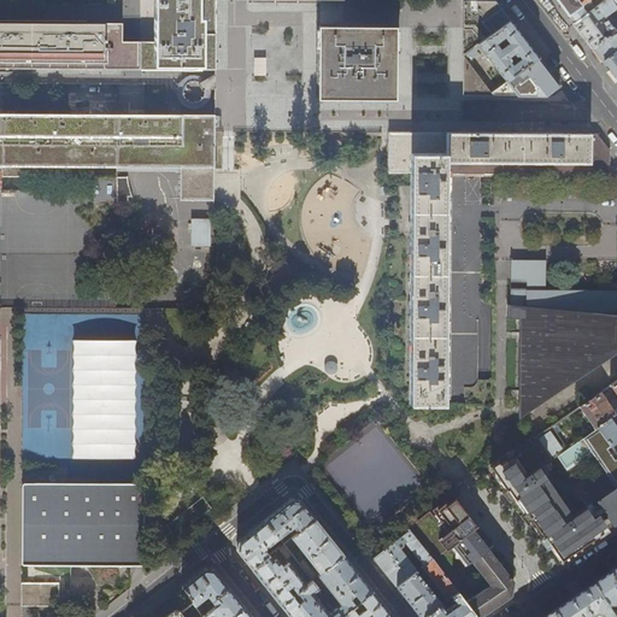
[(154,43),(140,43),(140,69),(153,70),(216,70),(216,48),(216,12),(216,0),(154,0),(154,15),(154,43)]
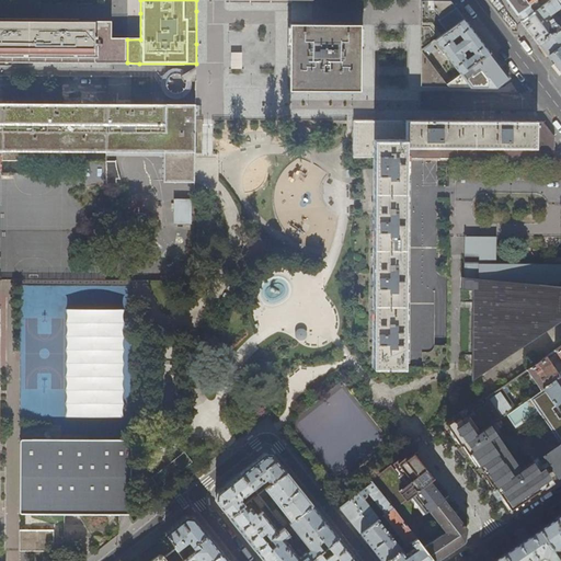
[(449,0),(438,0),(421,0),(421,49),(464,19),(455,8),(449,0)]
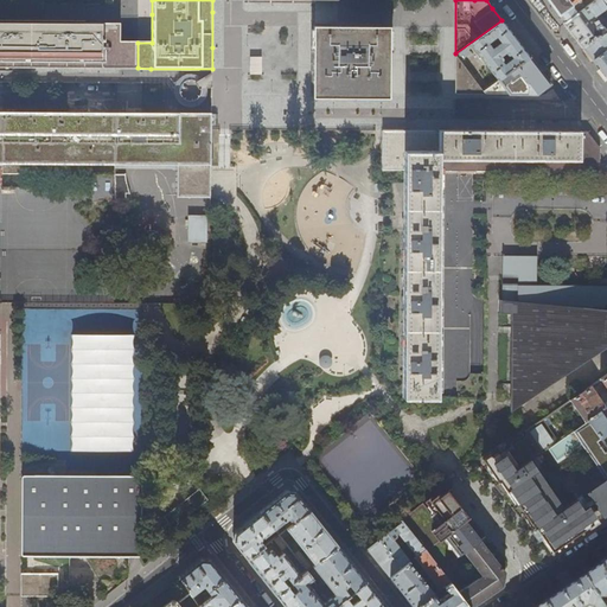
[(547,0),(550,4),(564,23),(577,13),(572,6),(580,0),(547,0)]
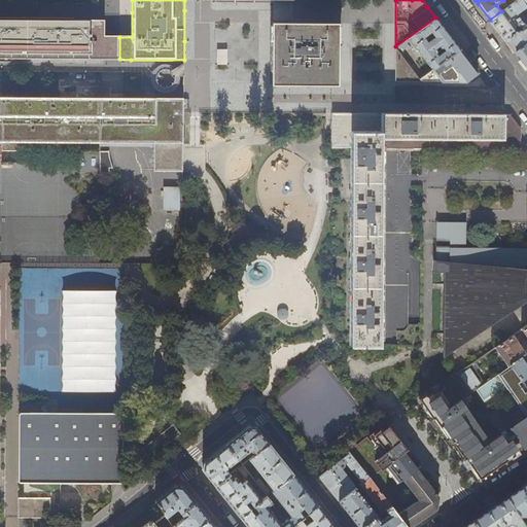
[(526,0),(516,0),(501,11),(490,20),(501,35),(507,42),(526,27),(526,18),(523,22),(517,14),(526,6),(526,0)]
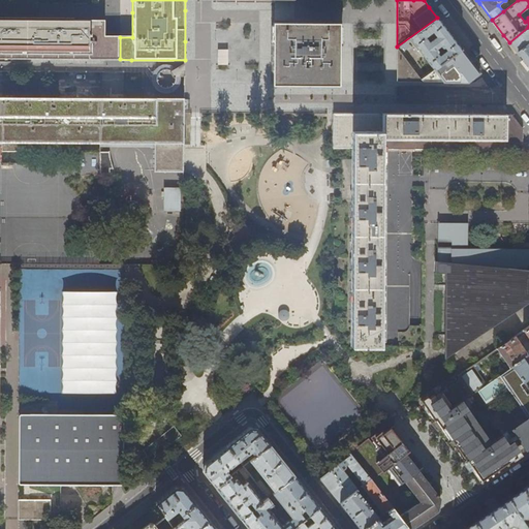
[(449,34),(437,18),(397,47),(399,50),(402,48),(404,50),(409,47),(407,43),(411,40),(433,69),(461,50),(449,34)]
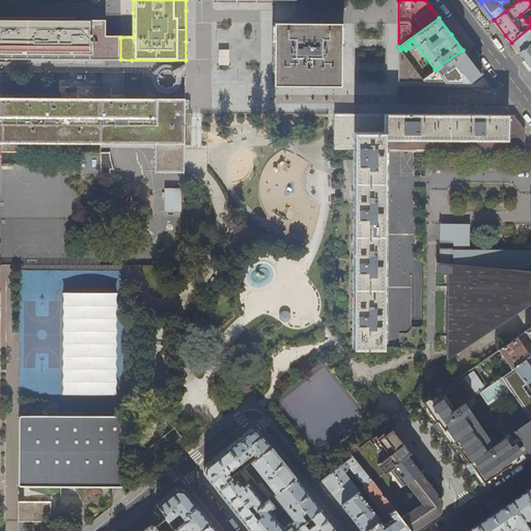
[(0,58),(40,59),(70,59),(90,59),(113,59),(120,59),(120,37),(113,37),(105,37),(105,20),(85,20),(70,20),(40,20),(22,20),(0,19),(0,58)]
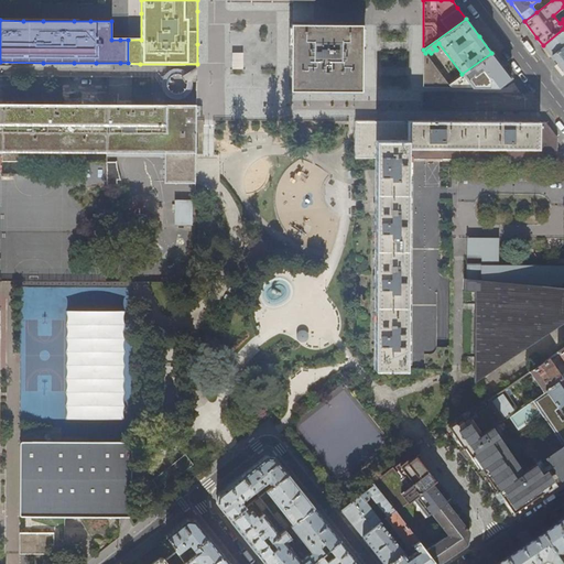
[(292,51),(291,88),(310,88),(346,88),(361,88),(361,87),(362,25),(292,24),(292,51)]
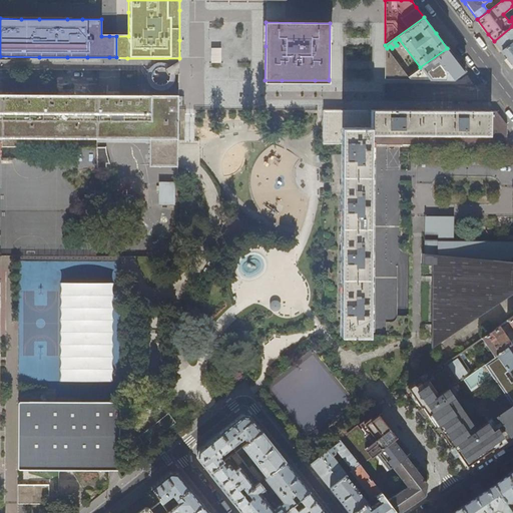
[(512,26),(494,41),(501,51),(502,50),(505,54),(512,64),(512,26)]
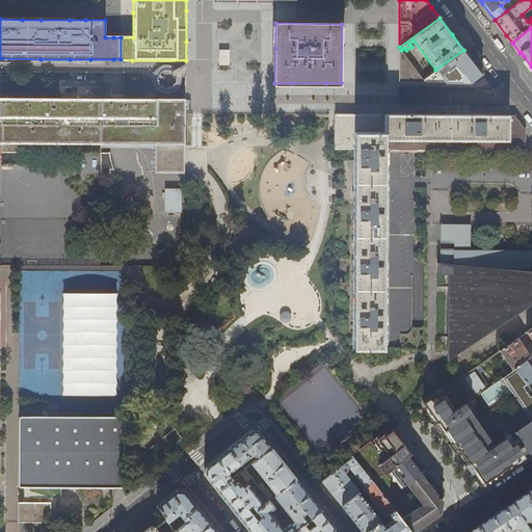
[(422,79),(401,50),(399,47),(398,82),(409,82),(449,82),(471,83),(482,74),(472,60),(463,50),(435,70),(422,79)]
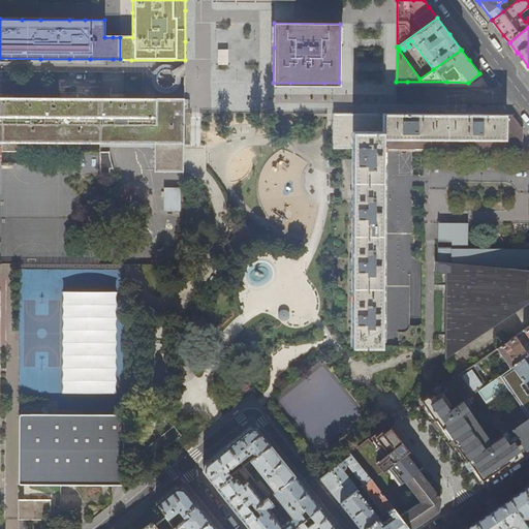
[(0,142),(97,143),(98,98),(0,97),(0,142)]
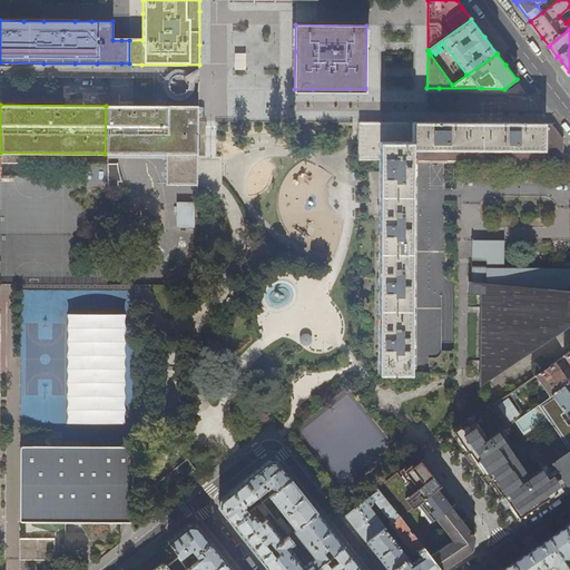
[(167,155),(198,155),(198,115),(198,106),(106,106),(105,154),(167,155)]
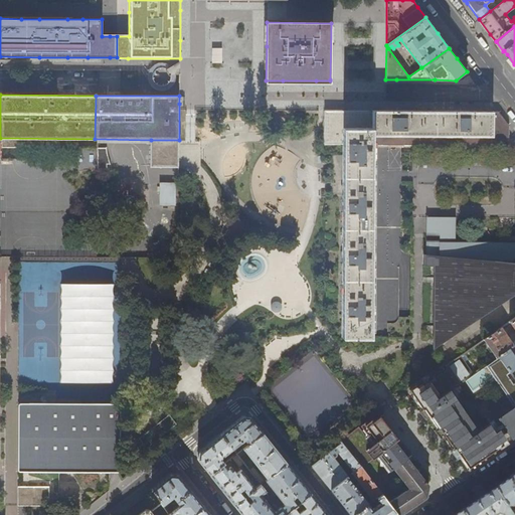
[(342,197),(342,337),(371,337),(372,145),(376,145),(411,145),(509,146),(509,126),(505,121),(498,112),(486,112),(455,112),(419,112),(389,112),(360,111),(325,111),(324,138),(324,144),(342,143),(342,197)]
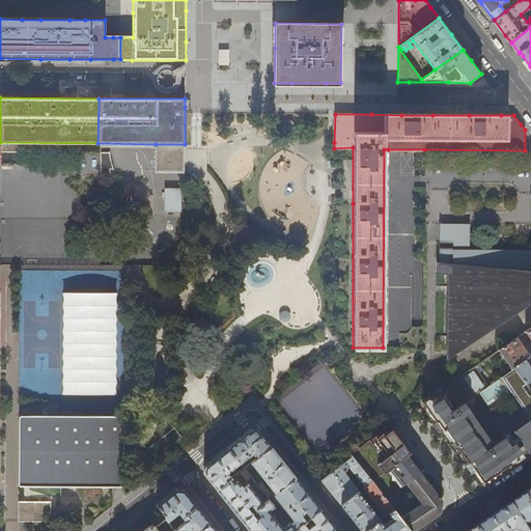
[(185,144),(156,144),(155,173),(184,173),(185,144)]
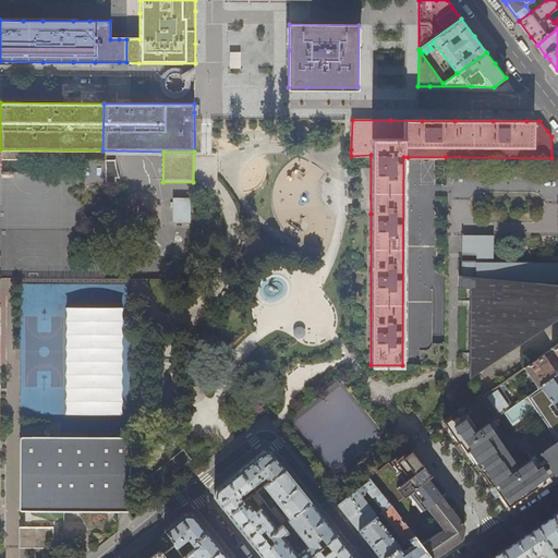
[(172,196),(171,221),(189,221),(190,196),(172,196)]
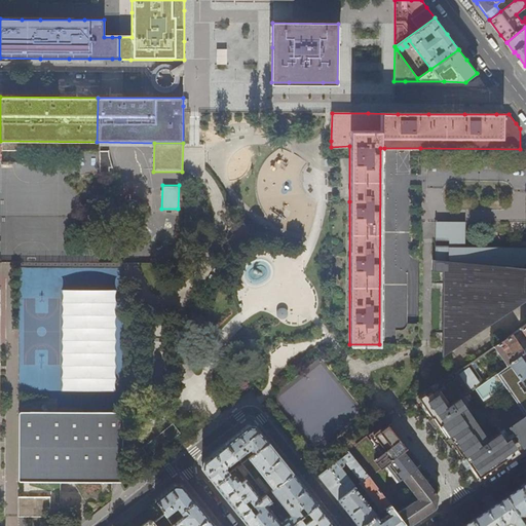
[(525,248),(465,248),(465,222),(435,222),(435,247),(435,260),(433,261),(433,271),(444,271),(444,357),(525,300),(525,248)]
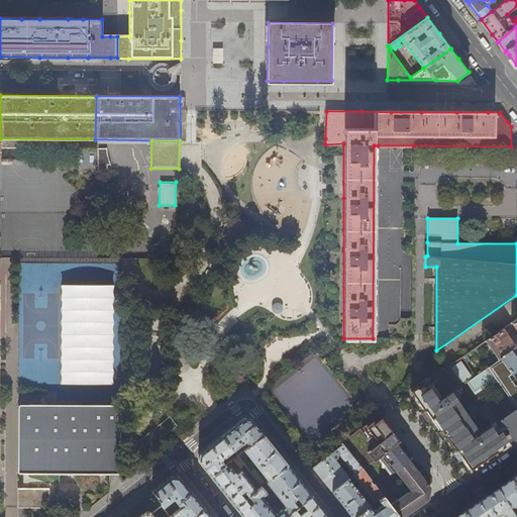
[(114,286),(62,285),(61,386),(114,386),(114,286)]
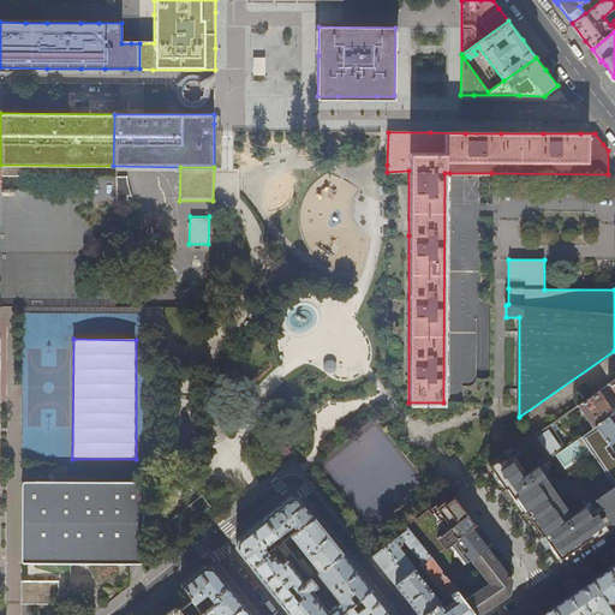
[(593,427),(596,425),(608,417),(614,411),(614,406),(613,410),(598,390),(578,405),(593,427)]
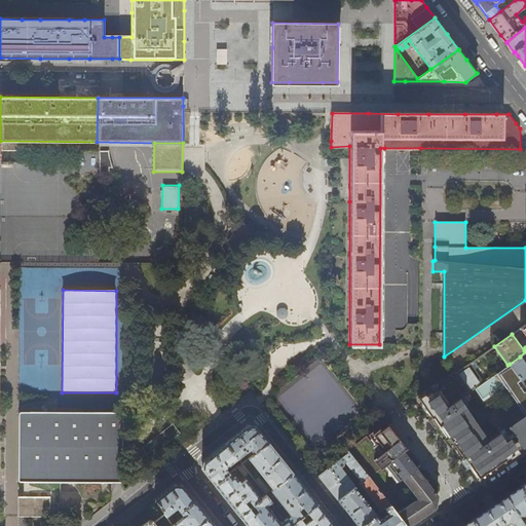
[(520,357),(510,364),(521,379),(525,376),(525,363),(525,364),(520,357)]
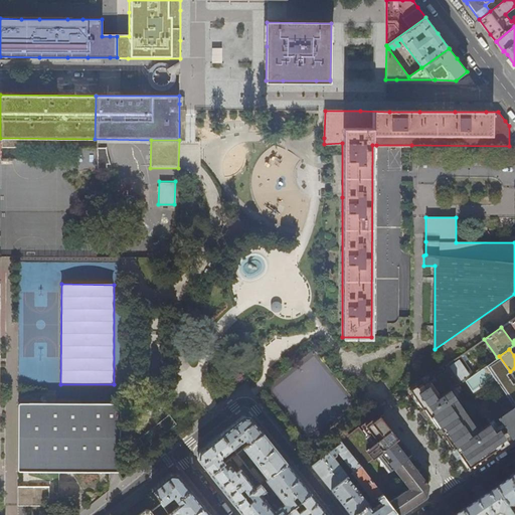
[(314,350),(267,385),(310,442),(357,406),(314,350)]
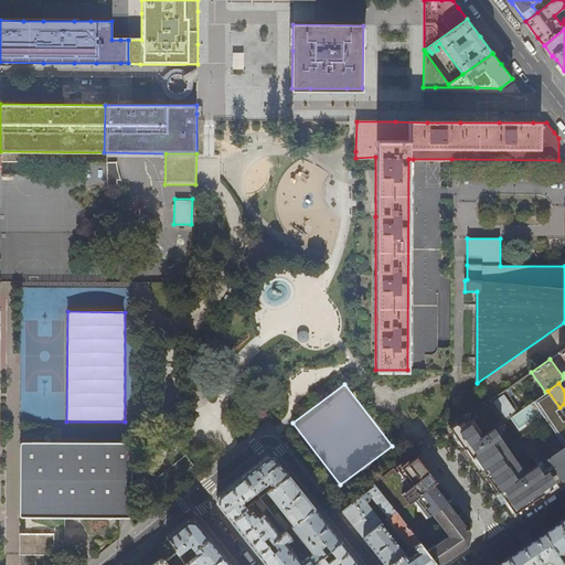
[(503,391),(489,402),(504,420),(505,420),(511,416),(519,411),(503,391)]
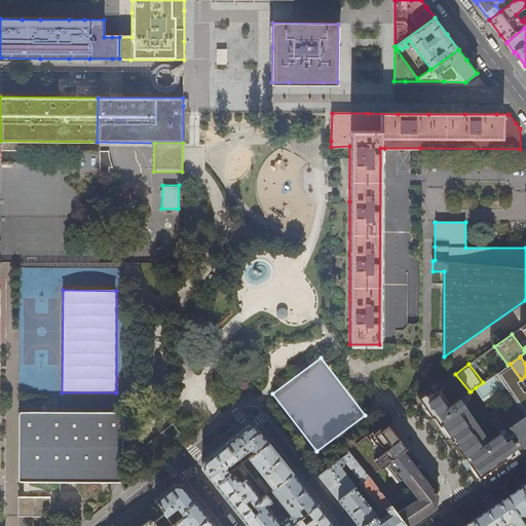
[(483,382),(476,387),(485,400),(506,385),(525,413),(510,425),(524,448),(525,446),(525,386),(521,379),(510,364),(508,365),(483,382)]
